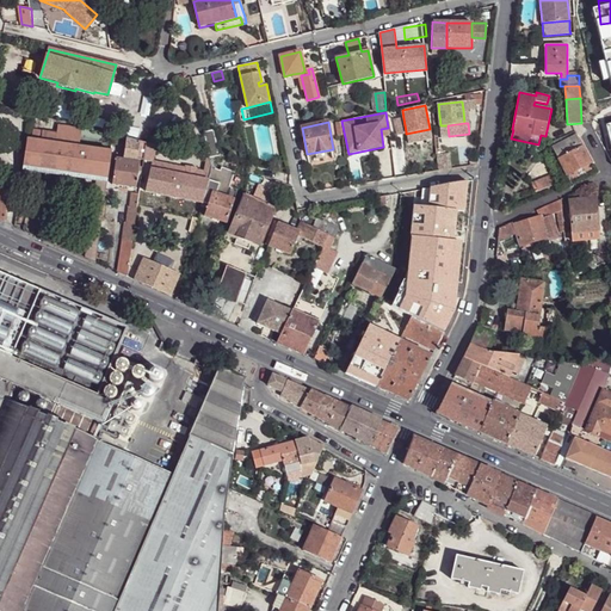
[(66,135),(79,137),(80,128),(57,124),(56,133),(59,133),(66,135)]
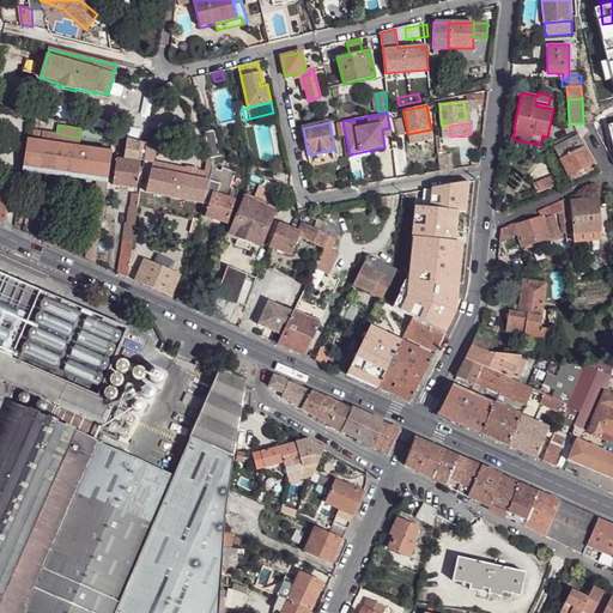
[(431,129),(407,134),(410,144),(434,139),(431,129)]
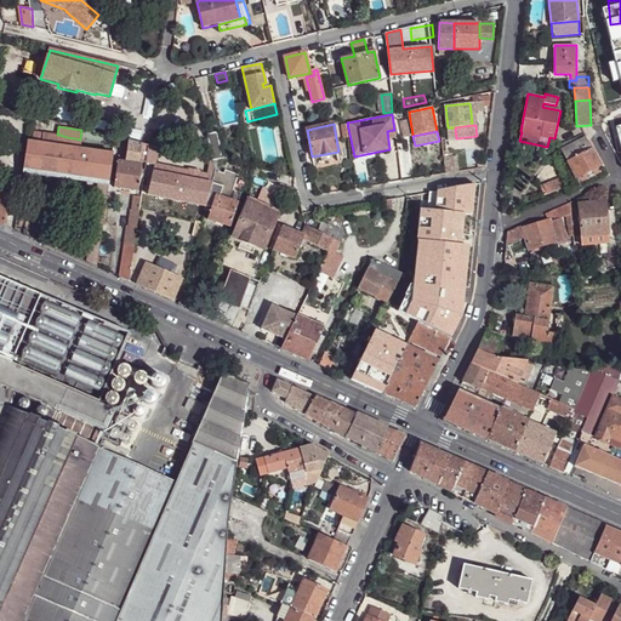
[(33,143),(41,144),(43,134),(34,132),(33,143)]
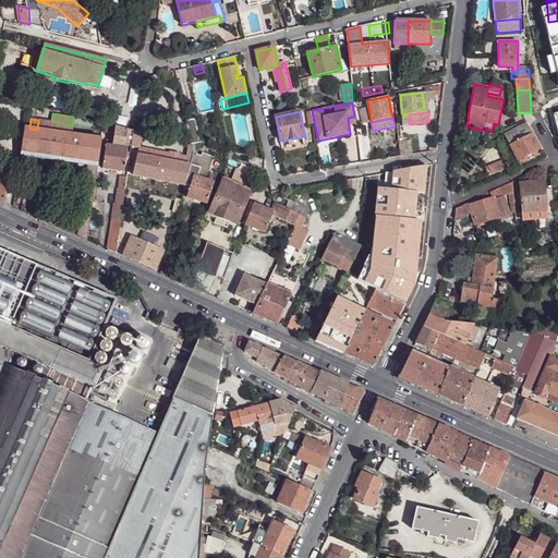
[(191,142),(192,145),(201,143),(195,119),(186,120),(191,142)]
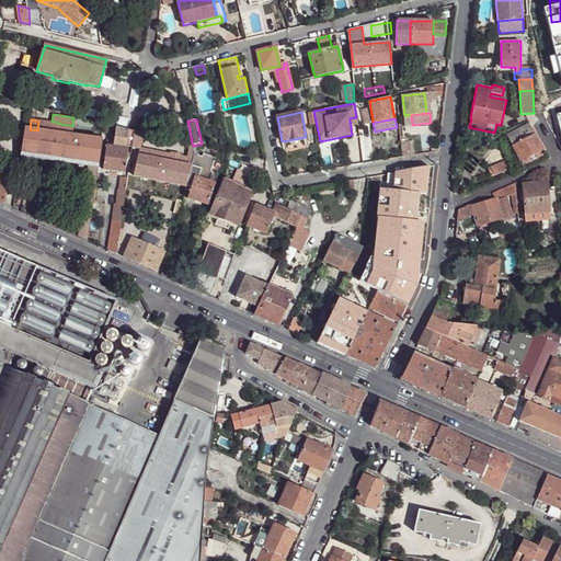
[(54,122),(52,122),(38,121),(37,130),(52,133),(71,135),(72,126),(60,124),(54,122)]
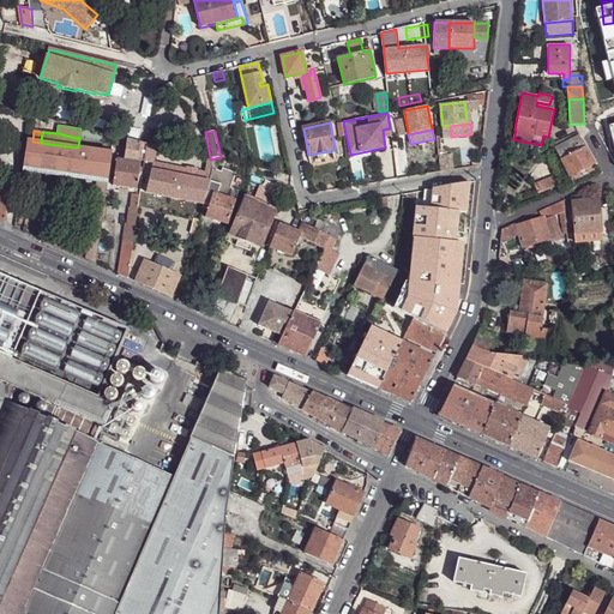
[(125,146),(126,139),(115,136),(113,145),(125,146)]
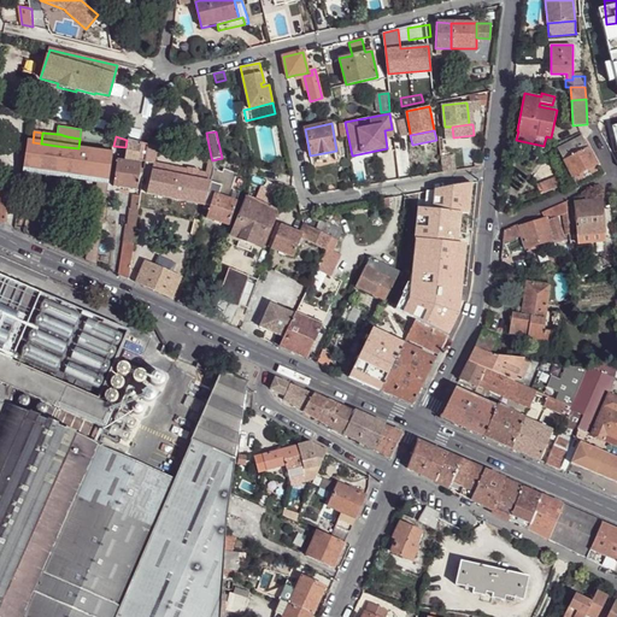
[(587,147),(581,136),(557,150),(563,160),(587,147)]
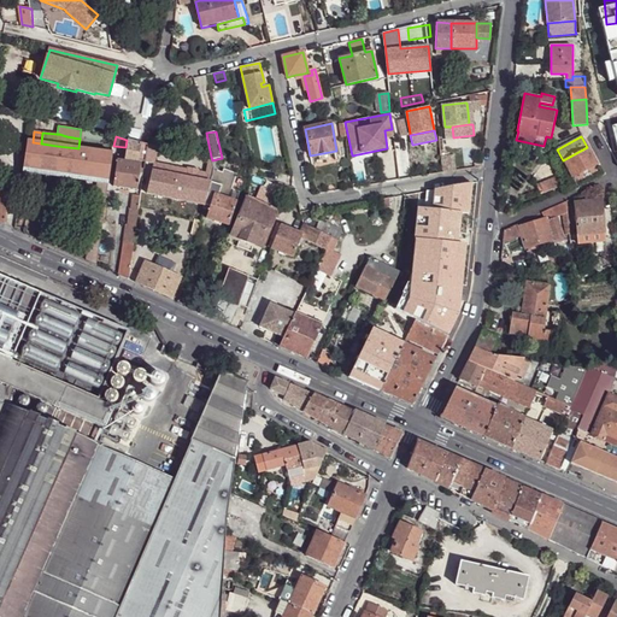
[(125,147),(122,162),(129,162),(130,159),(145,162),(147,146),(127,140),(125,147)]
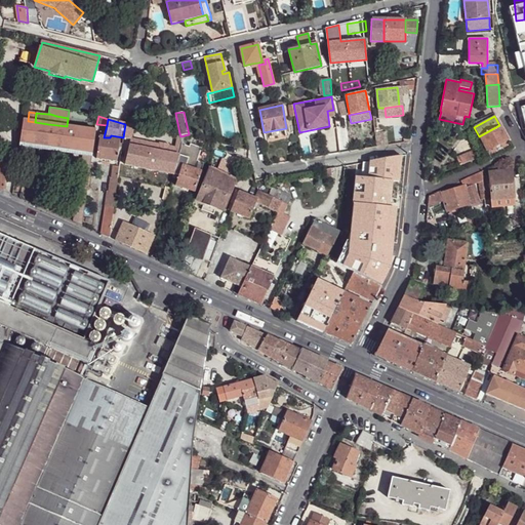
[(24,121),(21,144),(83,152),(91,152),(94,130),(67,126),(48,124),(35,122),(28,121),(24,121)]
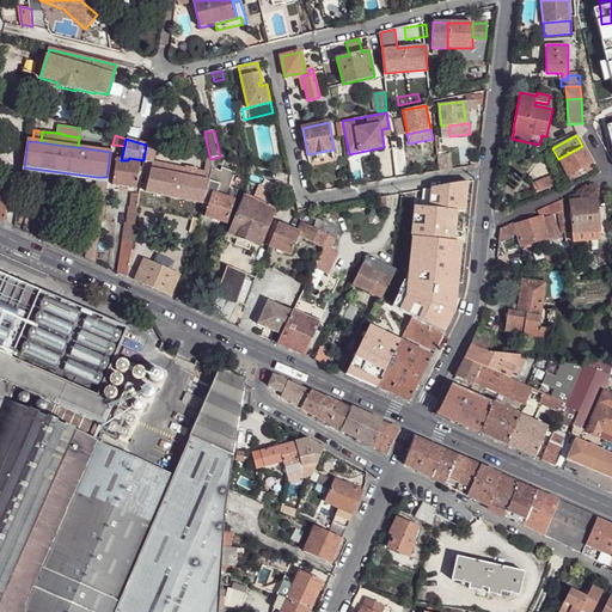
[(157,146),(146,145),(144,160),(151,161),(154,163),(157,146)]
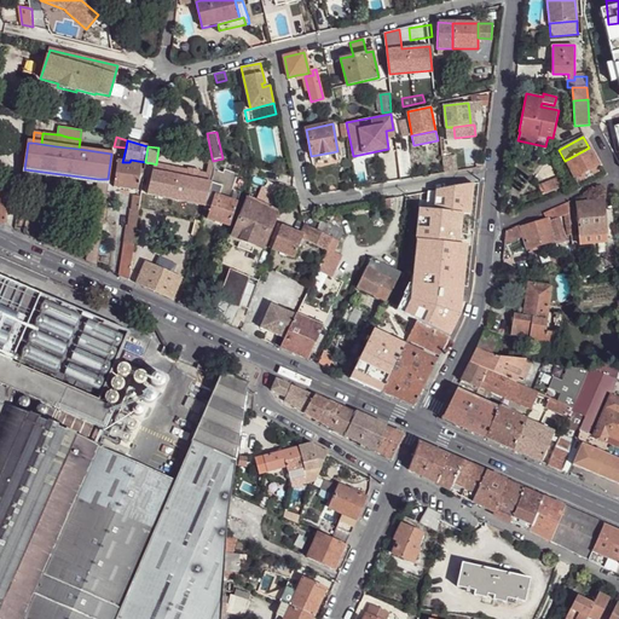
[(589,148),(565,161),(574,178),(599,165),(589,148)]
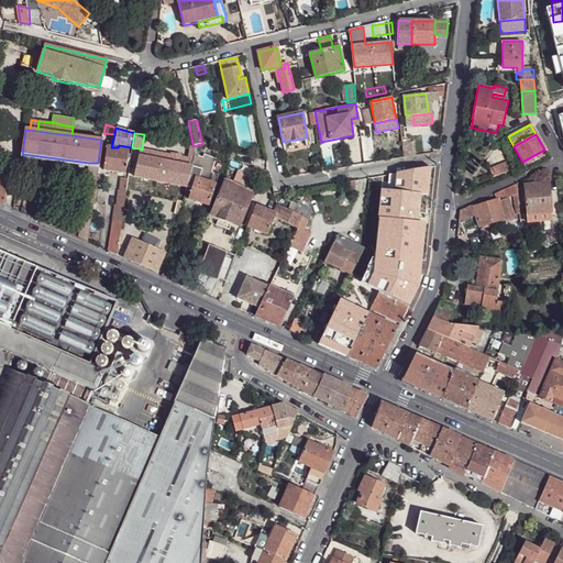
[(403,143),(404,158),(416,156),(415,141),(403,143)]
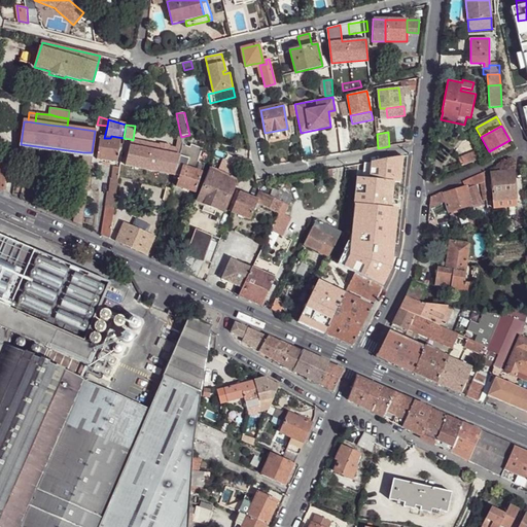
[(130,139),(129,145),(179,154),(181,145),(181,144),(181,137),(180,134),(179,135),(175,147),(171,147),(171,145),(161,143),(160,145),(133,140),(130,139)]
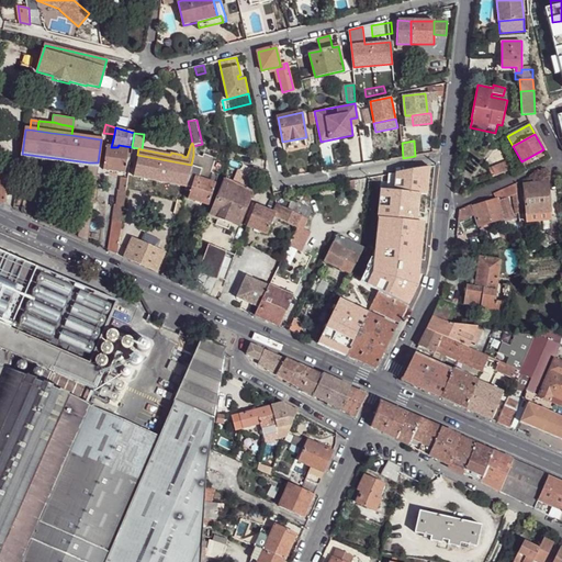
[(102,169),(124,173),(128,149),(117,147),(111,147),(107,146),(102,169)]
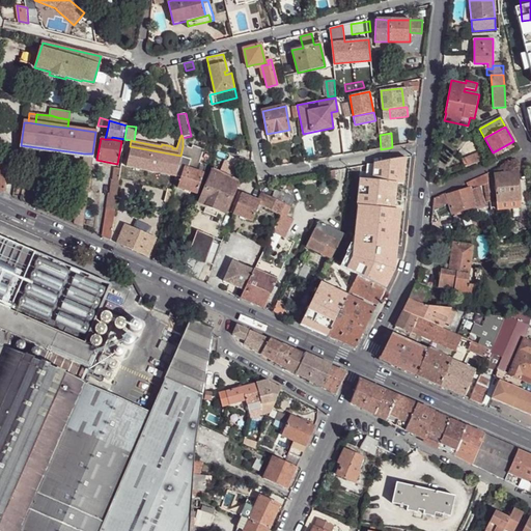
[(518,149),(513,141),(493,152),(496,160),(496,161),(518,149)]
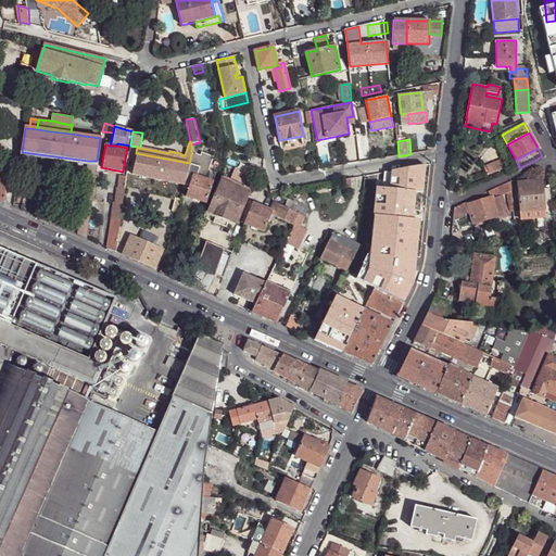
[(225,156),(232,159),(235,152),(226,149),(225,156)]
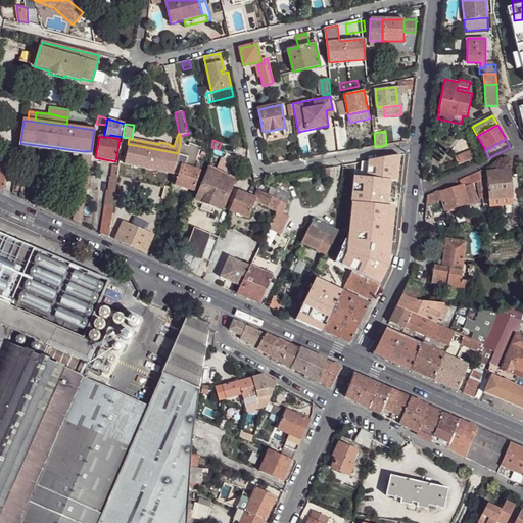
[(180,143),(180,144),(178,153),(188,157),(189,155),(196,159),(199,147),(191,144),(190,147),(180,143)]
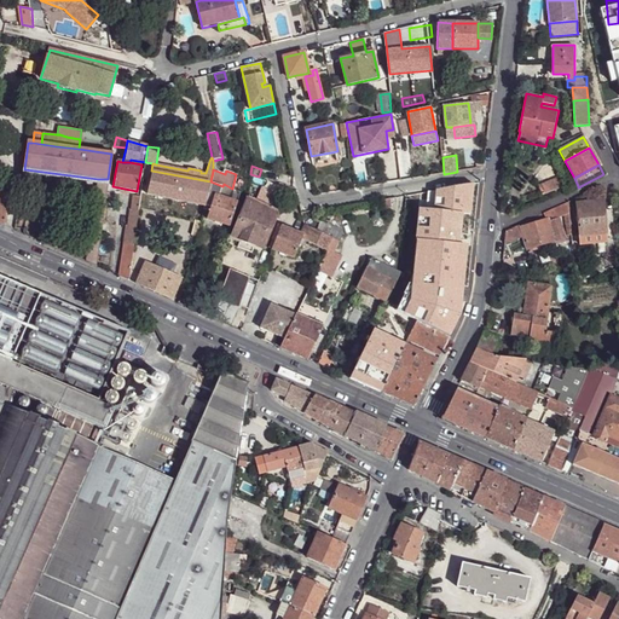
[(210,181),(151,171),(146,194),(204,206),(210,181)]
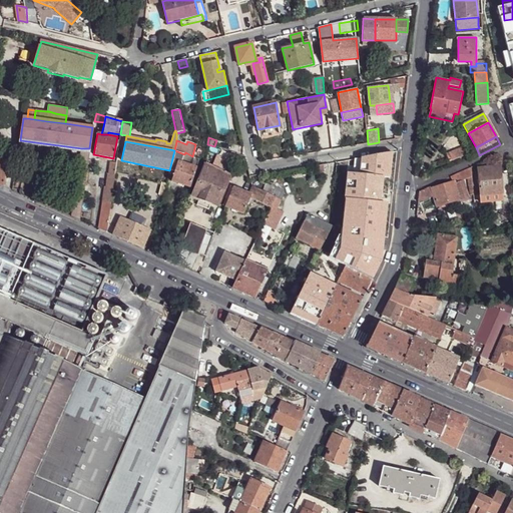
[(460,147),(445,153),(448,161),(463,154),(460,147)]
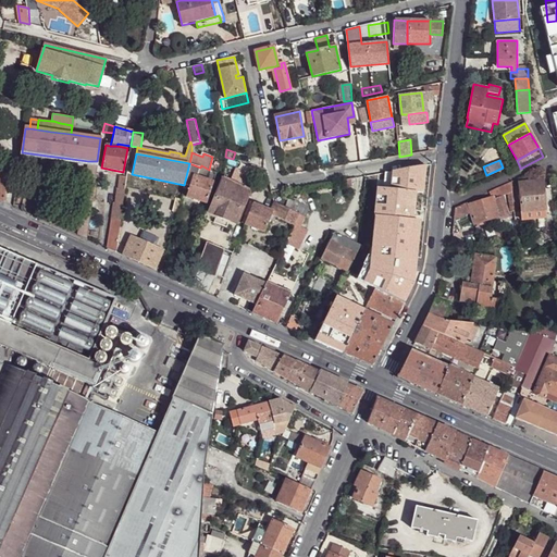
[(77,236),(86,239),(97,161),(88,161),(77,236)]
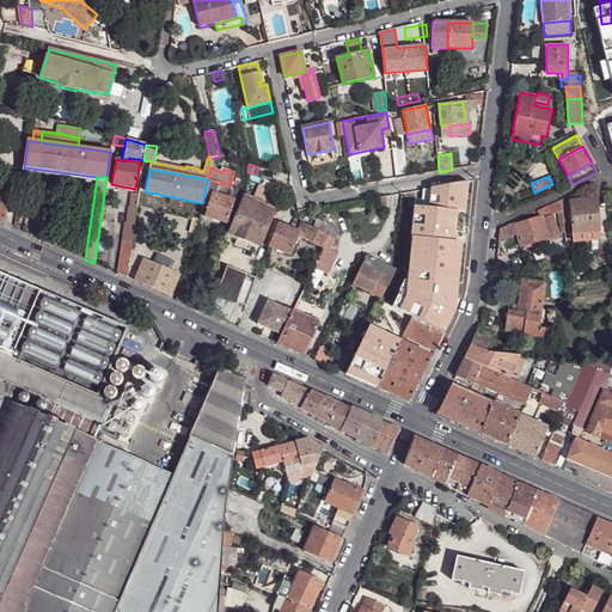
[(202,203),(208,204),(212,194),(216,195),(220,184),(208,179),(202,203)]
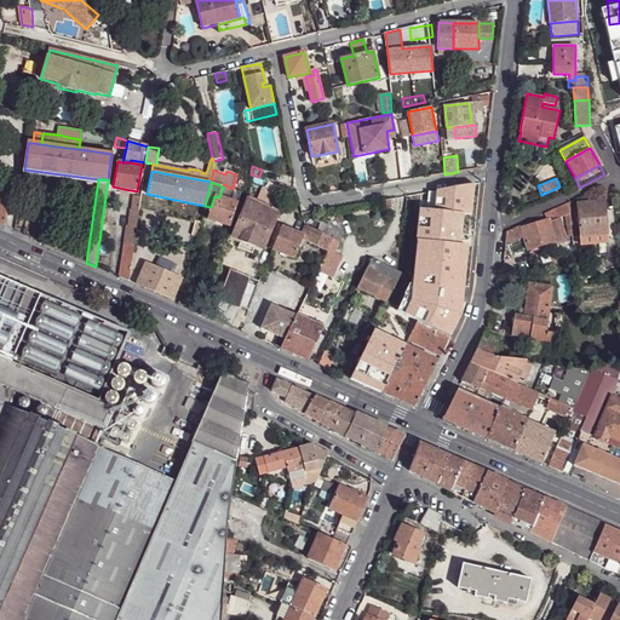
[(236,204),(240,193),(231,190),(233,189),(224,184),(223,187),(219,197),(236,204)]
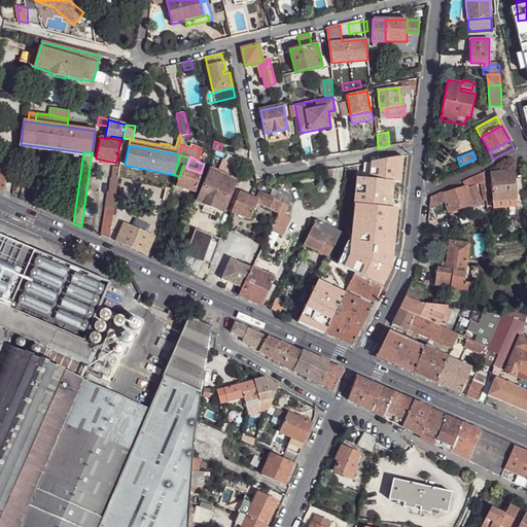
[(219,171),(237,180),(241,170),(223,161),(219,171)]
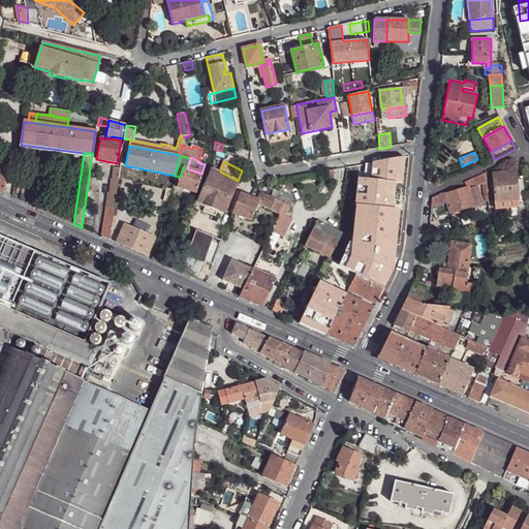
[(110,187),(117,188),(119,168),(112,167),(110,187)]
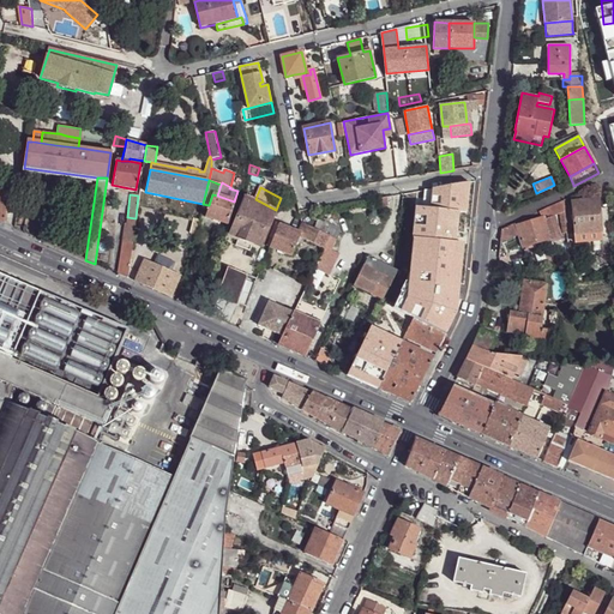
[(227,223),(234,202),(217,196),(212,194),(209,205),(208,209),(205,217),(227,223)]
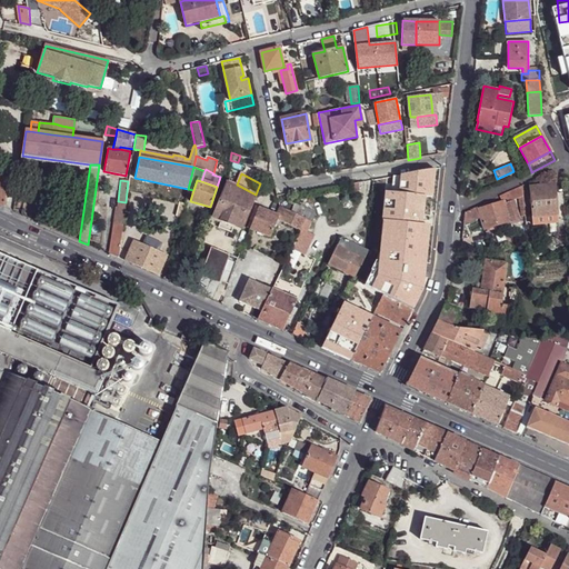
[(228,180),(213,217),(221,220),(235,226),(242,229),(256,195),(237,185),(228,180)]
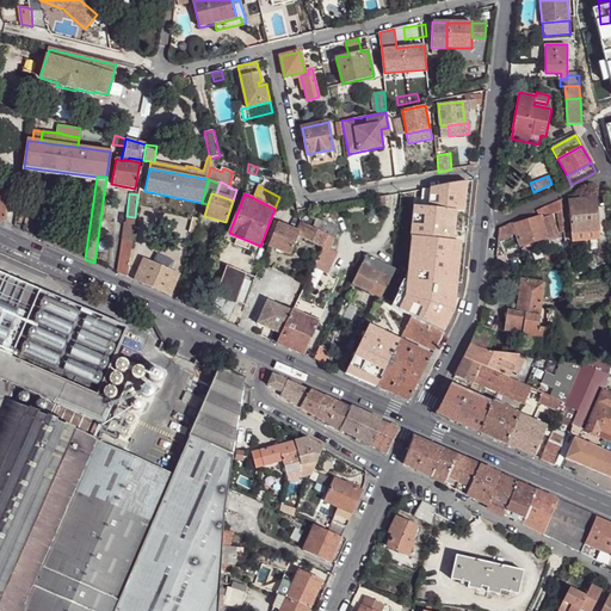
[(549,216),(551,216),(562,213),(562,207),(561,199),(545,207),(549,216)]
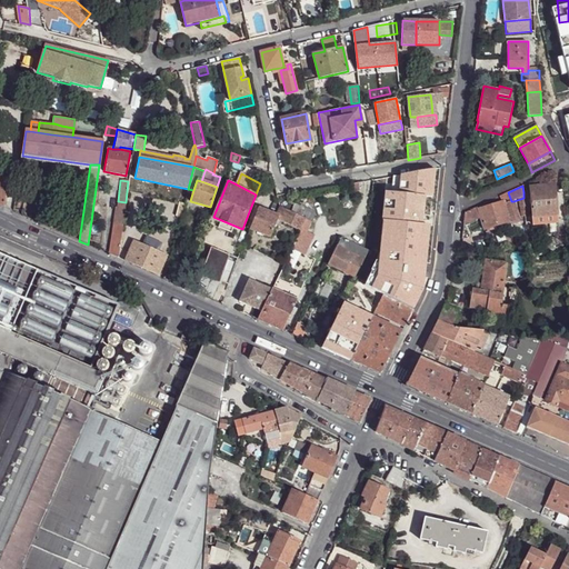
[(531,188),(531,189),(532,207),(533,217),(558,216),(556,198),(552,196),(551,187),(531,188)]
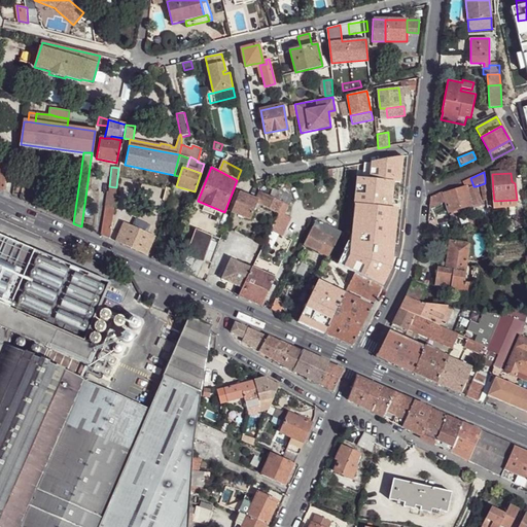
[(493,191),(492,175),(485,178),(485,183),(486,191),(493,191)]
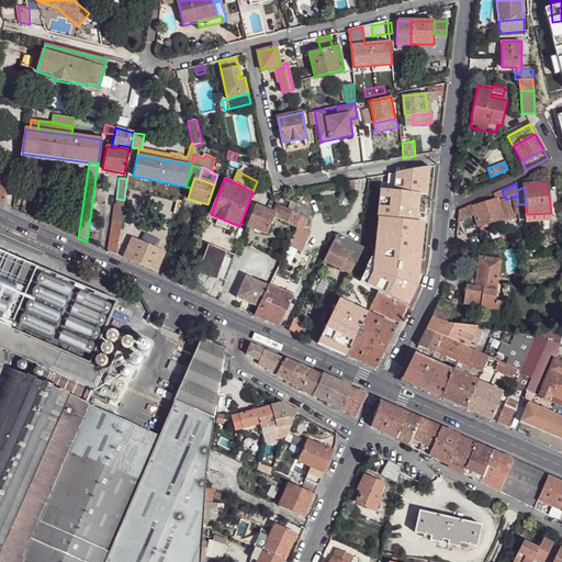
[(389,193),(379,192),(374,225),(377,225),(370,265),(388,268),(390,260),(395,260),(405,192),(390,190),(389,193)]
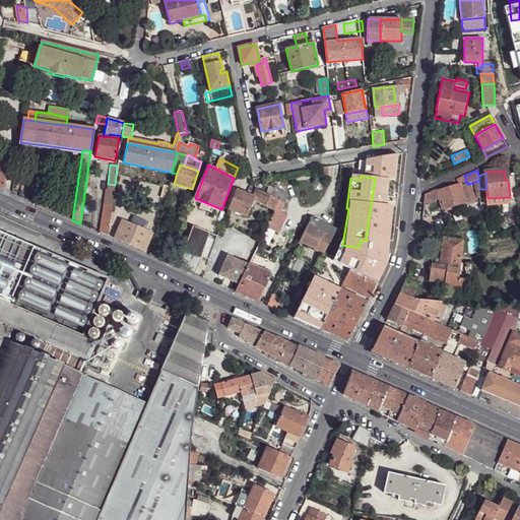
[(461,186),(467,184),(464,176),(457,180),(458,184),(460,184),(461,186)]
